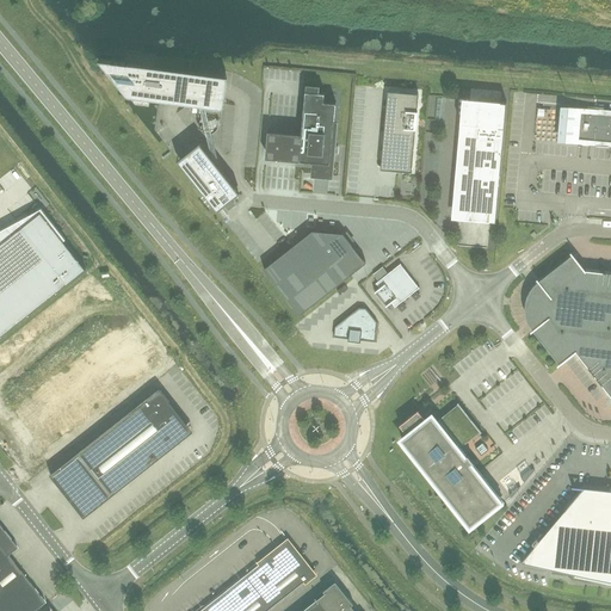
[(228,76),(98,60),(127,97),(223,109),(228,76)]
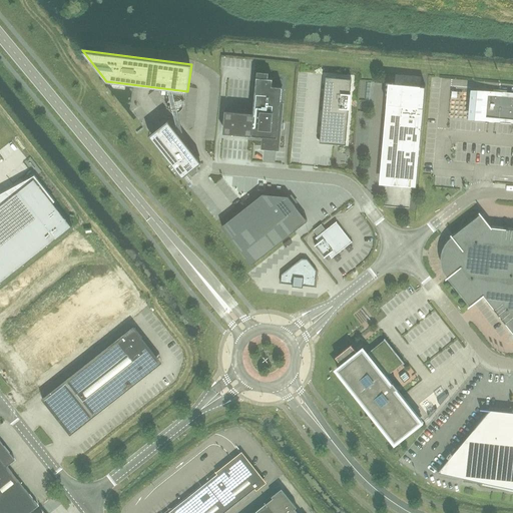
[(269,77),(269,71),(258,70),(257,76),(253,112),(226,109),(224,132),(263,135),(262,147),(280,148),(282,131),(285,100),(281,100),(282,86),(272,85),(273,77),(269,77)]
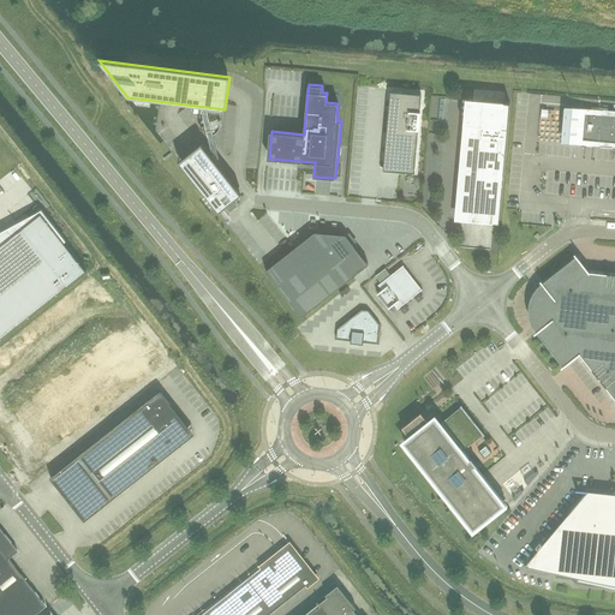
[(415,173),(416,163),(418,130),(419,130),(421,112),(422,94),(390,91),(388,111),(392,111),(390,126),(387,125),(383,171),(415,173)]
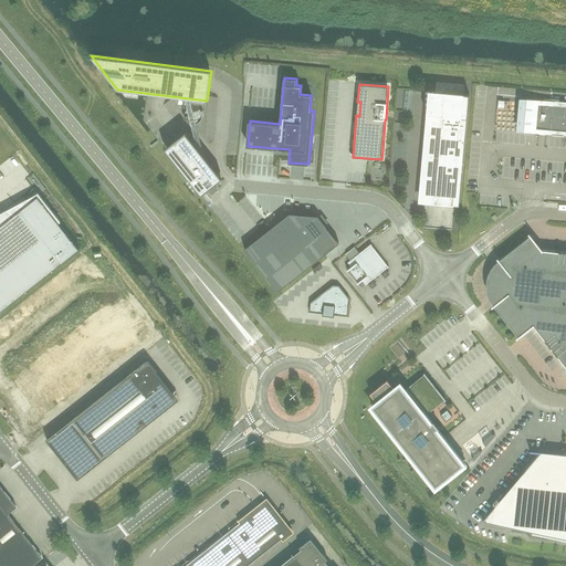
[(463,94),(444,93),(442,117),(441,117),(440,118),(439,119),(439,121),(439,122),(440,123),(441,124),(436,192),(454,195),(453,206),(459,206),(469,94),(463,94)]
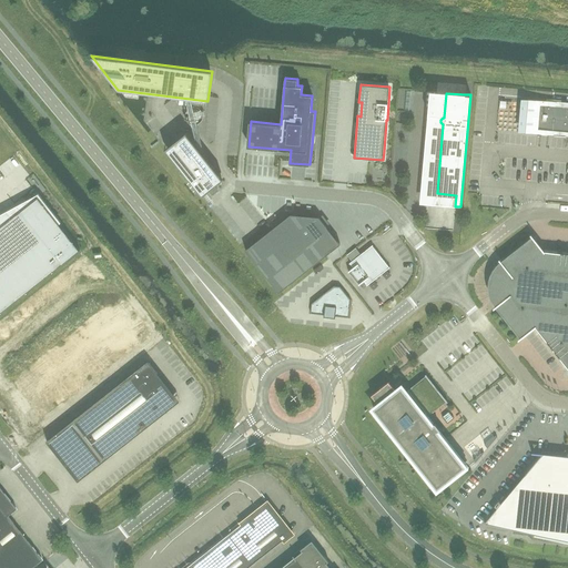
[(525,101),(523,130),(529,131),(567,133),(567,104),(560,104),(561,102),(556,101),(556,103),(533,102),(525,101)]
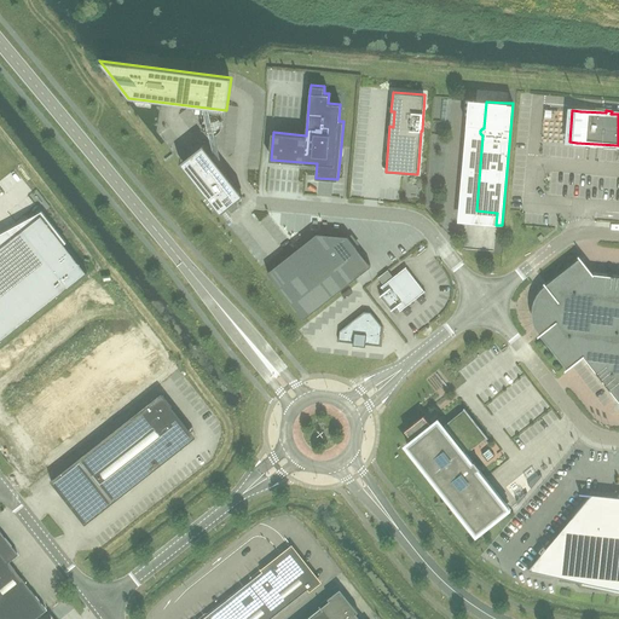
[(180,162),(209,198),(220,213),(226,208),(226,207),(227,206),(232,212),(237,207),(233,201),(243,194),(203,144),(180,162)]
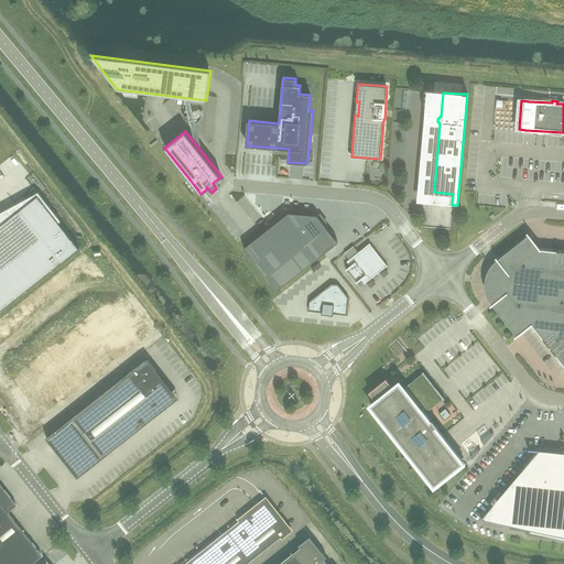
[(0,310),(79,248),(38,195),(0,225),(0,310)]
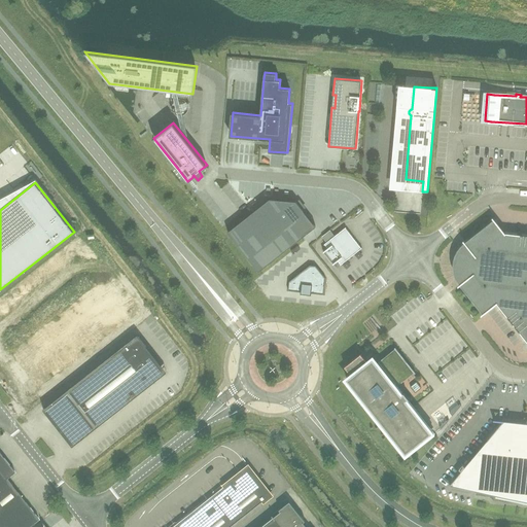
[(315,226),(303,210),(296,202),(295,201),(270,199),(227,232),(258,271),(315,226)]
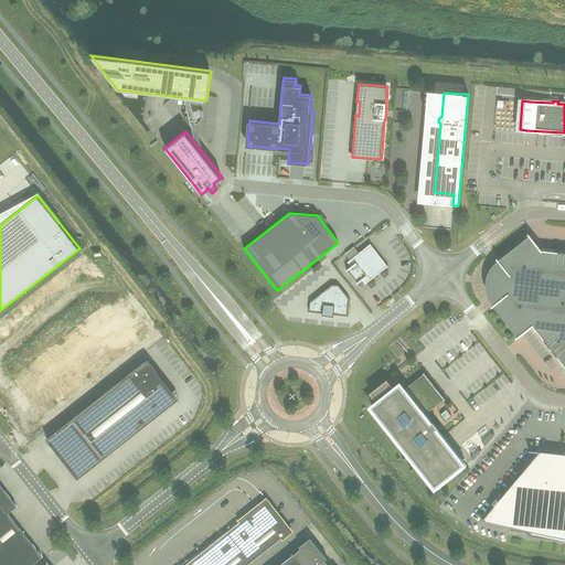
[(490,302),(492,305),(516,336),(524,330),(524,331),(532,326),(564,366),(564,252),(541,249),(535,242),(530,235),(496,262),(493,264),(492,266),(490,268),(489,270),(488,273),(487,276),(486,278),(486,280),(486,284),(486,286),(486,289),(486,291),(487,295),(488,297),(489,299),(490,302)]
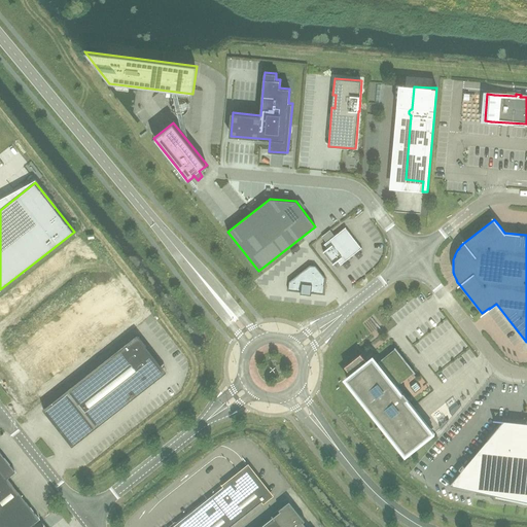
[(323,251),(334,265),(338,260),(341,265),(361,248),(345,227),(324,244),(327,248),(323,251)]
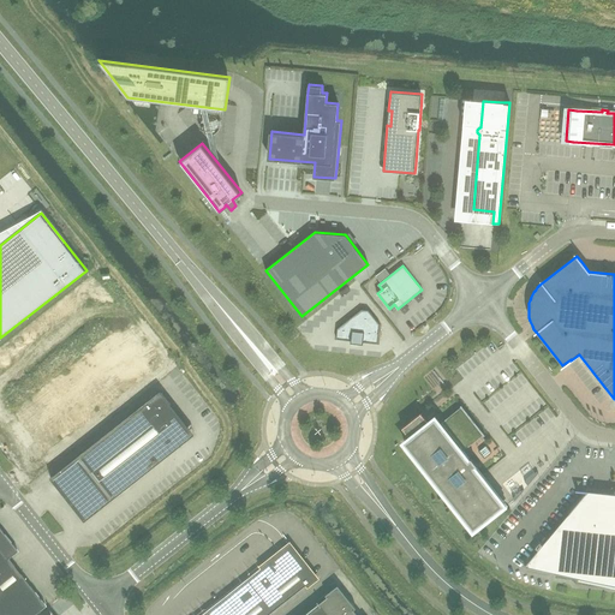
[(362,309),(338,329),(336,339),(377,344),(380,324),(369,310),(362,309)]
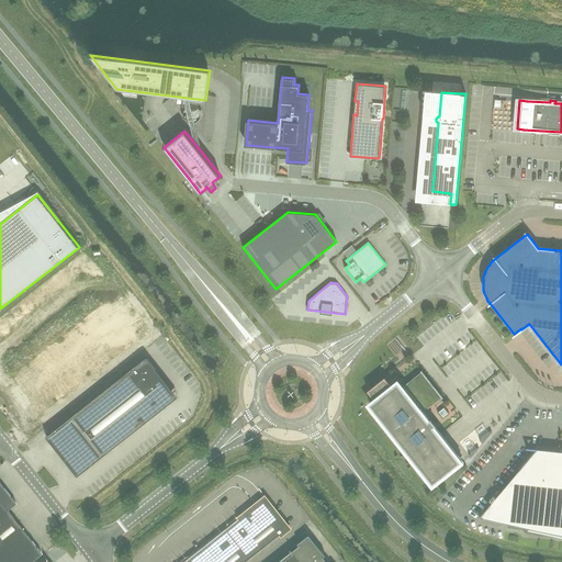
[(178,396),(146,357),(45,436),(77,476),(178,396)]
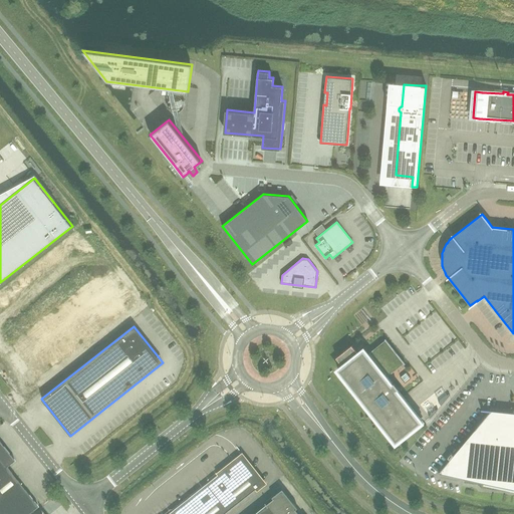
[(358,353),(351,344),(336,356),(343,365),(337,369),(394,441),(418,422),(394,392),(398,389),(399,389),(394,382),(393,382),(394,383),(392,384),(383,374),(402,360),(405,364),(406,363),(386,338),(384,339),(388,343),(369,357),(363,349),(358,353)]
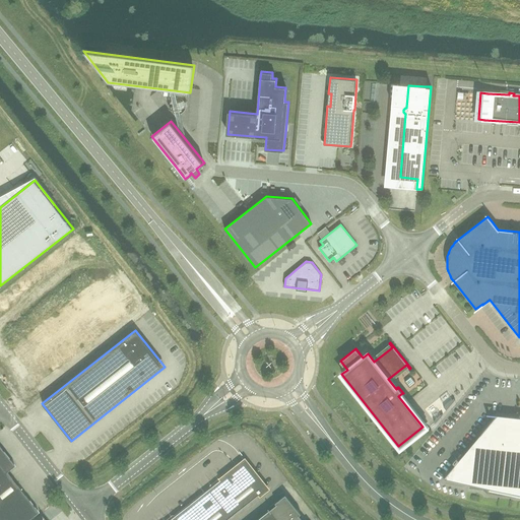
[(519,416),(497,414),(443,478),(519,495),(519,416)]
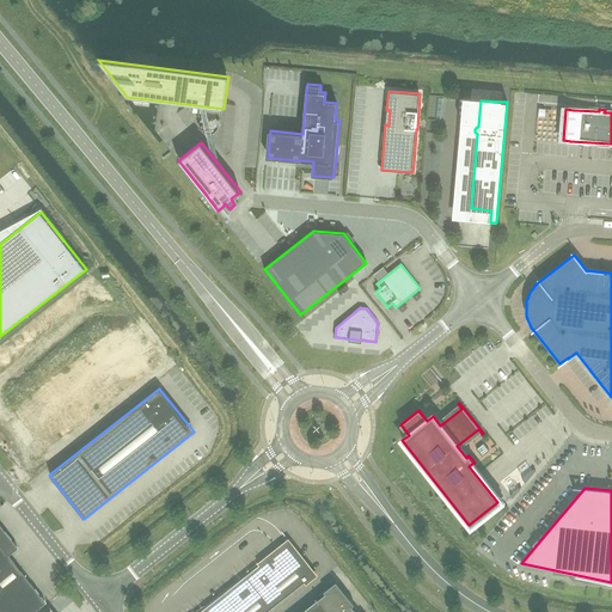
[(0,568),(11,560),(7,555),(17,548),(0,526),(0,568)]
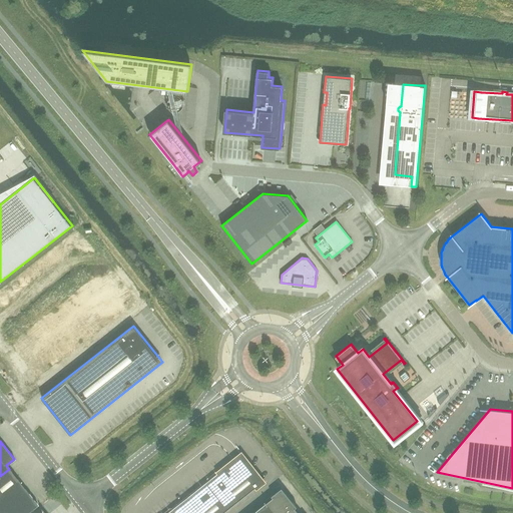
[(223,512),(264,482),(241,454),(237,458),(167,512),(223,512)]
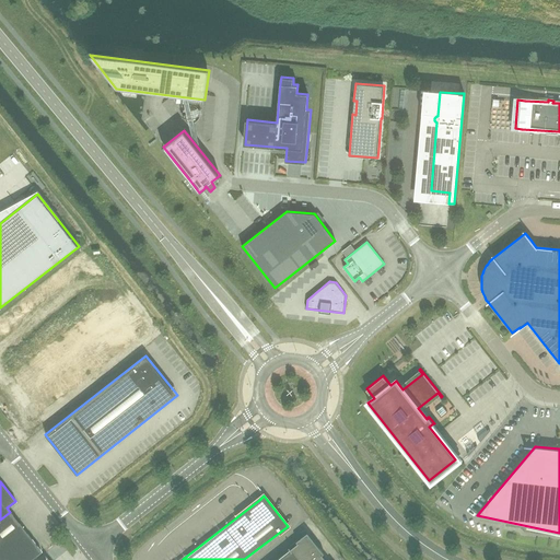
[(0,559),(30,559),(42,551),(10,512),(0,520),(0,559)]
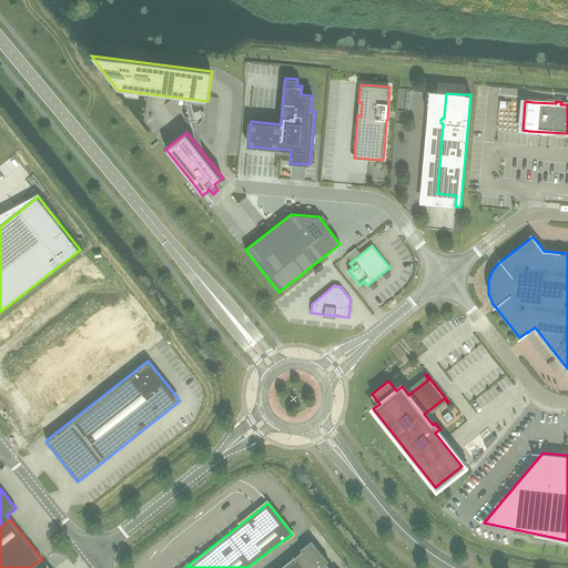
[(331,567),(327,563),(328,561),(312,540),(301,549),(302,550),(295,557),(294,555),(293,555),(294,557),(280,567),(331,567)]
